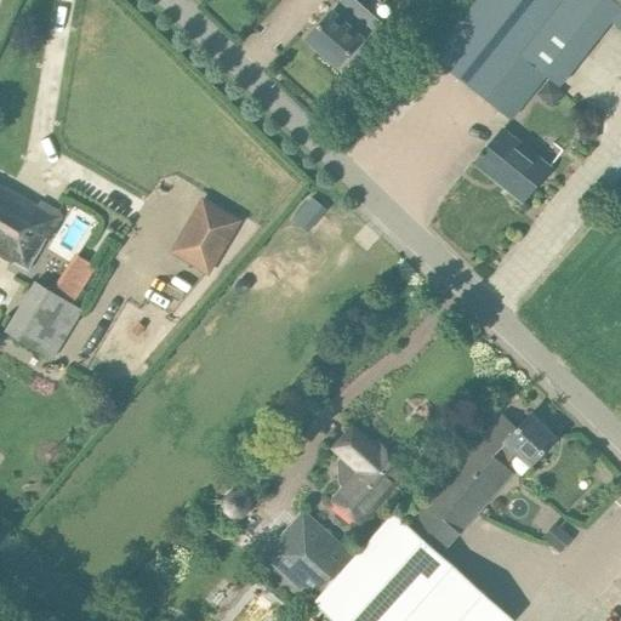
[(306,36),(337,64),(346,53),(355,62),(369,46),(368,44),(383,26),(353,0),(339,0),(330,11),(329,10),(306,36)]
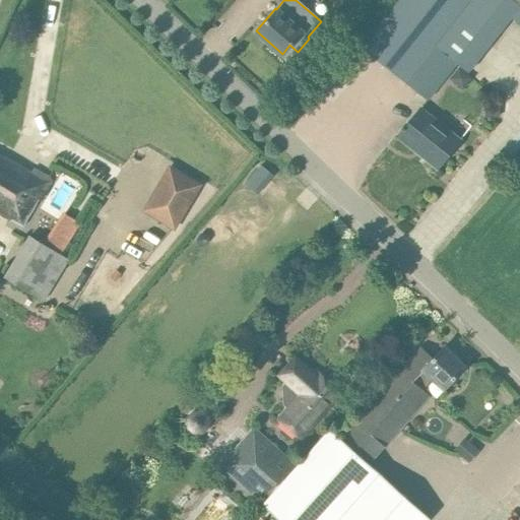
[(512,17),(519,23),(519,0),(395,0),(360,46),(428,100),(456,63),(468,73),(512,17)]
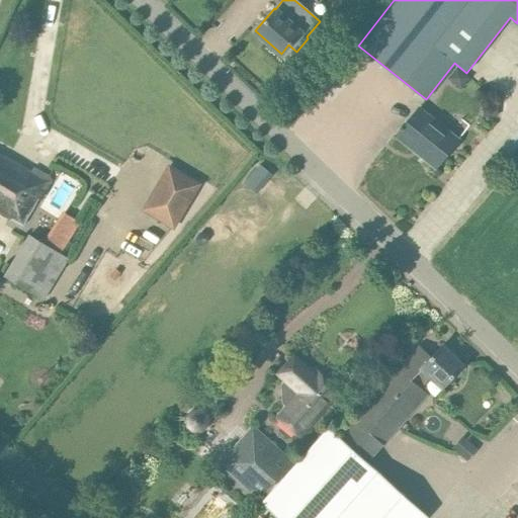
[(434,167),(457,138),(419,107),(397,135),(418,151),(416,152),(434,167)]
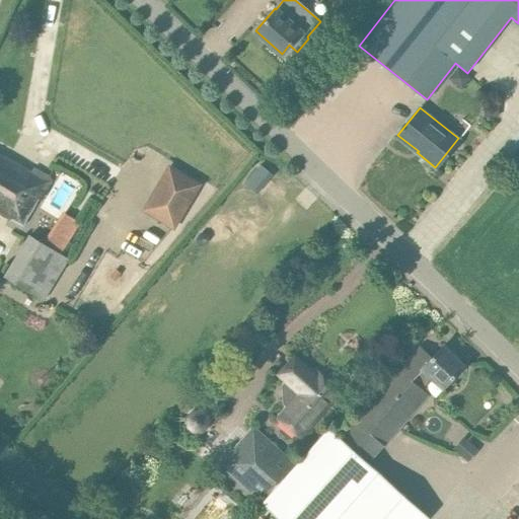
[(38,174),(0,153),(0,213),(8,218),(22,227),(39,199),(42,200),(52,180),(39,172),(38,174)]
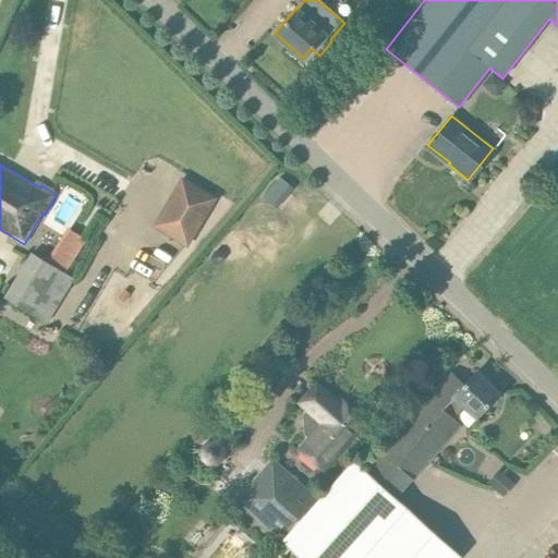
[(181,177),(152,227),(187,247),(217,197),(181,177)]
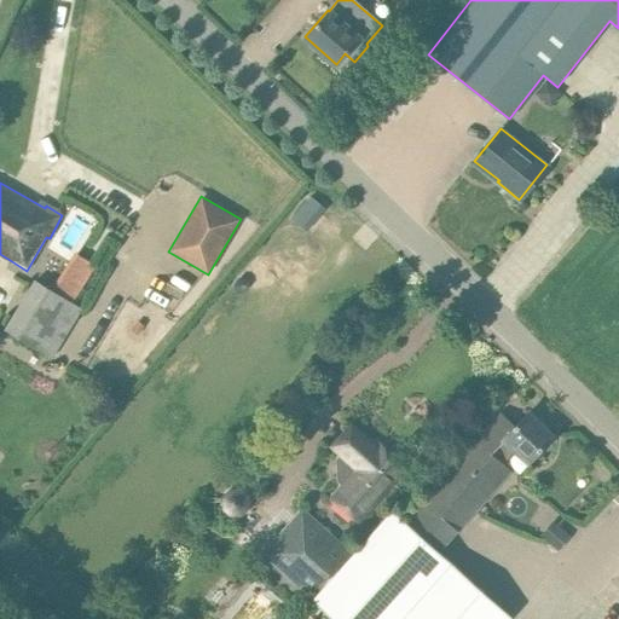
[(34,279),(4,330),(52,358),(81,308),(73,304),(96,266),(74,252),(51,289),(34,279)]
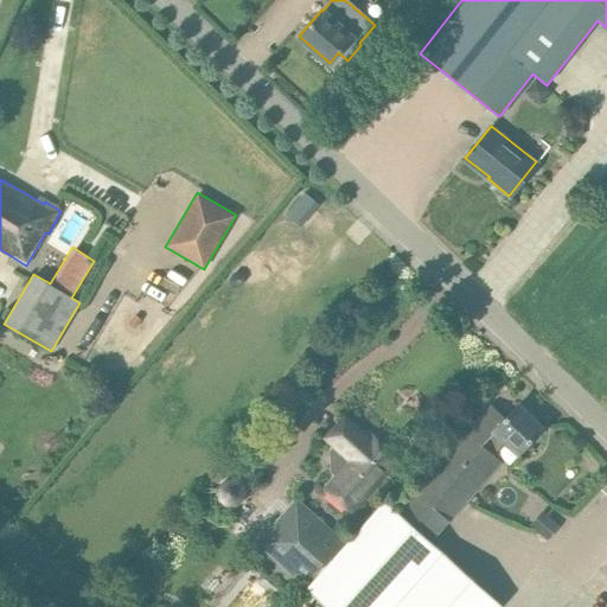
[(433,542),(447,524),(502,461),(493,454),(505,441),(517,453),(542,427),(517,403),(505,416),(490,402),(465,429),(396,509),(384,498),(344,542),(306,586),(305,586),(328,606),(500,606),(503,606),(433,542)]
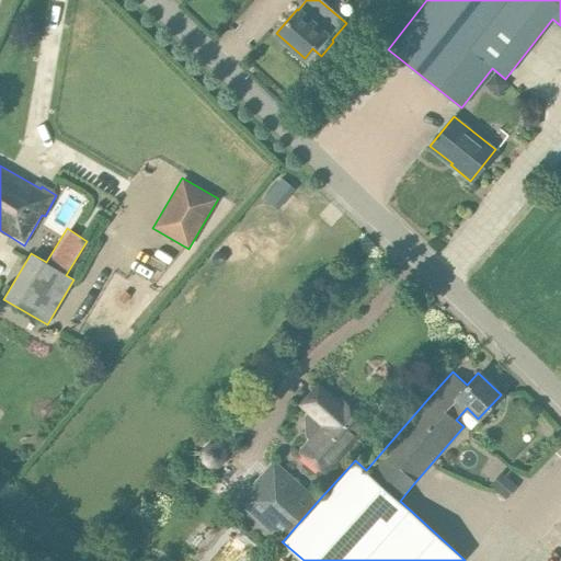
[(299,403),(308,412),(305,416),(306,436),(309,438),(299,449),(324,471),(367,423),(342,401),(341,402),(318,382),(299,403)]
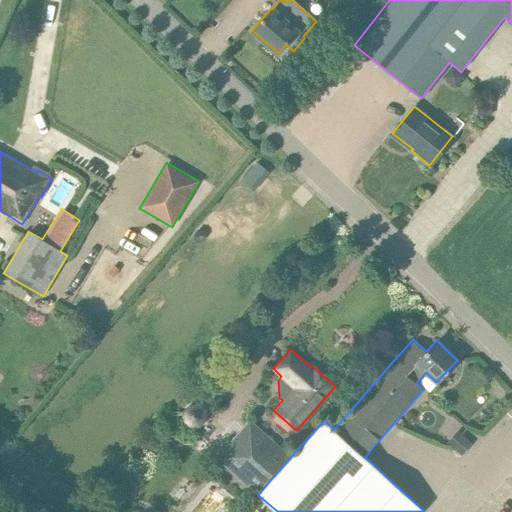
[(254,424),(222,461),(258,494),(290,457),(254,424)]
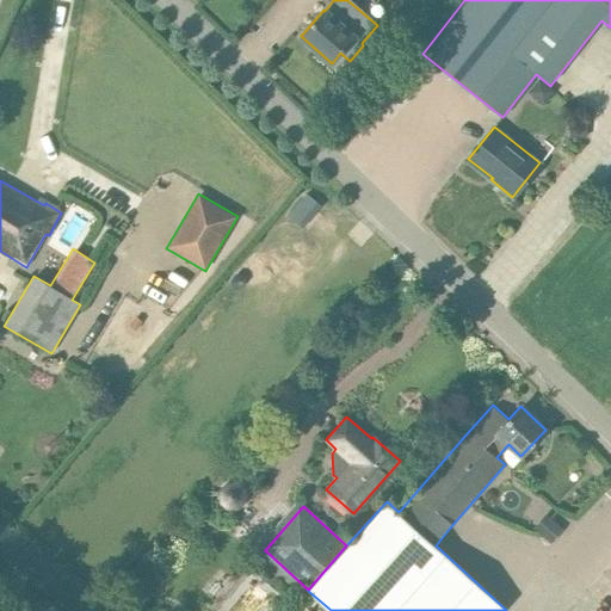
[(545,514),(534,529),(551,543),(563,529),(545,514)]
